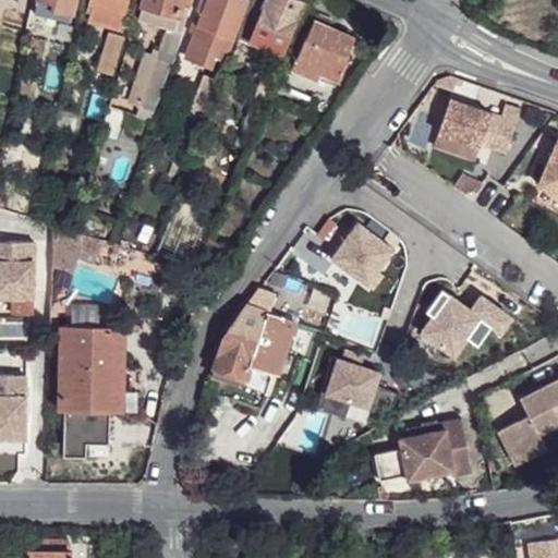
[(76,0),(37,0),(37,1),(53,4),(51,12),(73,17),(76,0)]
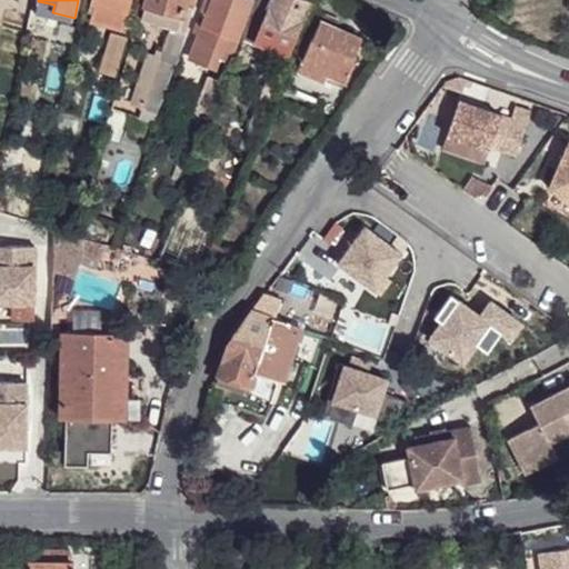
[(91,0),(91,3),(128,13),(131,0),(91,0)]
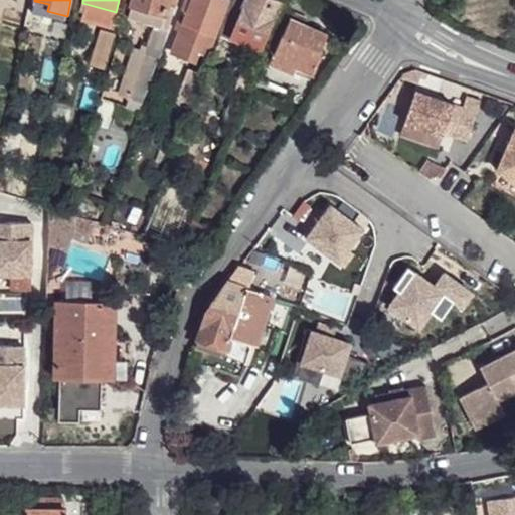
[(132,0),(127,16),(156,24),(150,44),(158,47),(162,35),(165,36),(177,0),(132,0)]
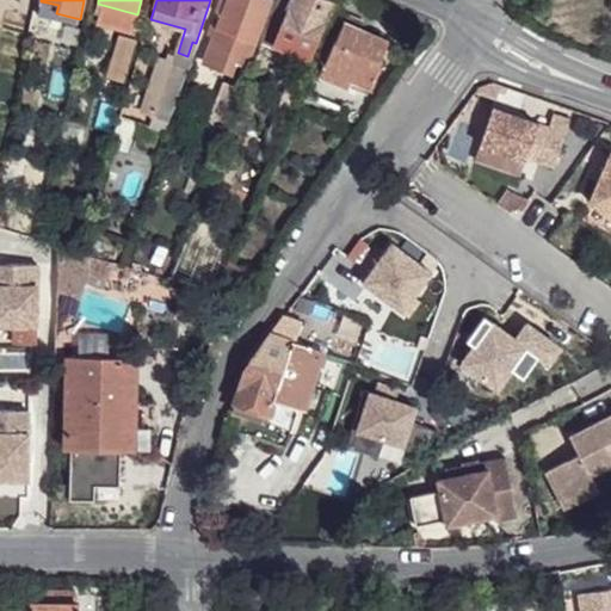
[(271,1),(266,0),(227,0),(224,7),(218,4),(216,12),(222,14),(204,61),(232,72),(235,62),(246,67),(271,1)]
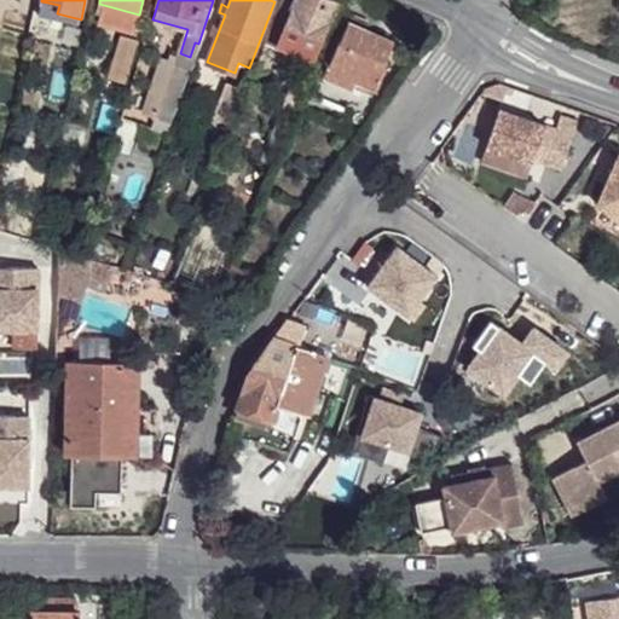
[(334,0),(296,0),(294,6),(333,22),(340,3),(334,0)]
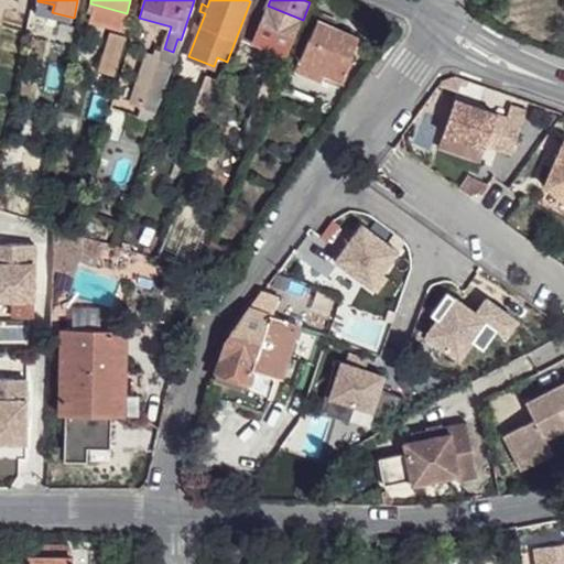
[(54,4),(38,1),(34,15),(72,24),(74,18),(52,12),(54,4)]
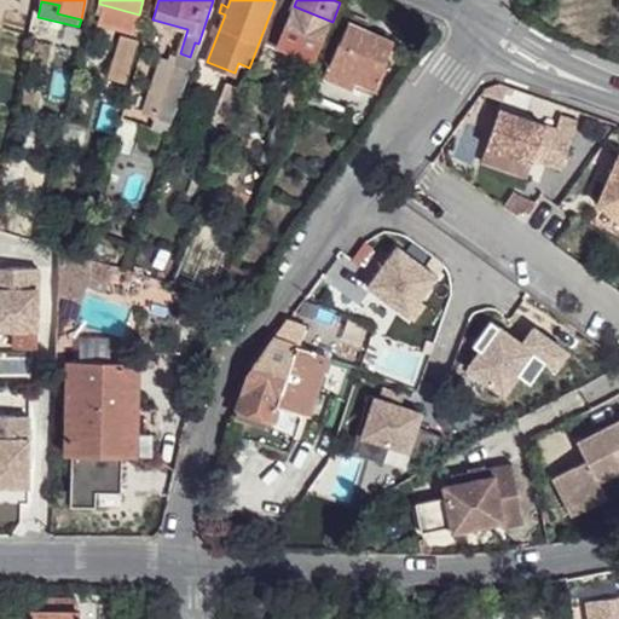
[(277,47),(296,55),(302,40),(322,47),(333,22),(294,6),(277,47)]
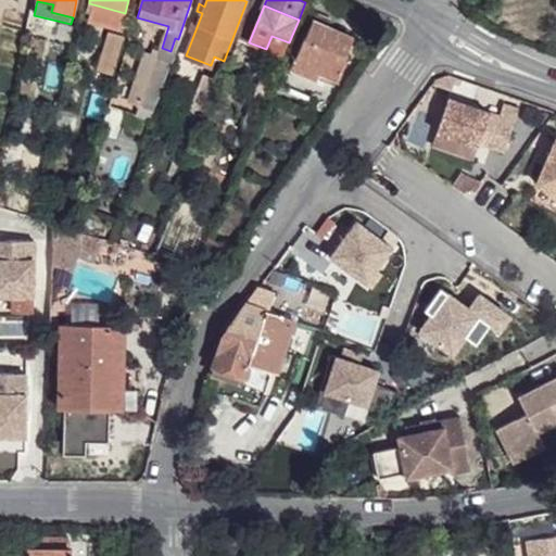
[(0,150),(1,151),(27,15),(1,11),(0,14),(0,150)]
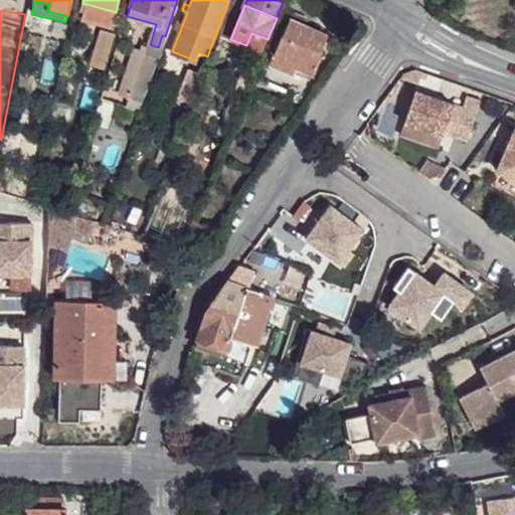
[(308,18),(294,13),(284,35),(284,34),(271,62),(286,69),(289,62),(298,66),(314,73),(323,51),(322,50),(329,34),(306,25),(308,18)]
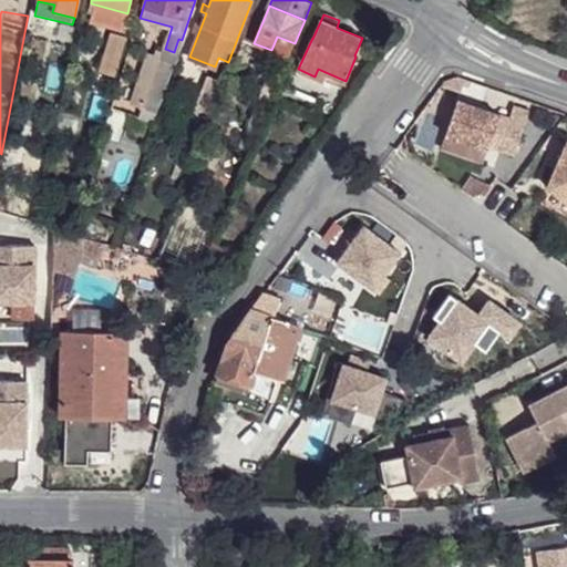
[(113,23),(99,71),(114,75),(129,29),(113,23)]
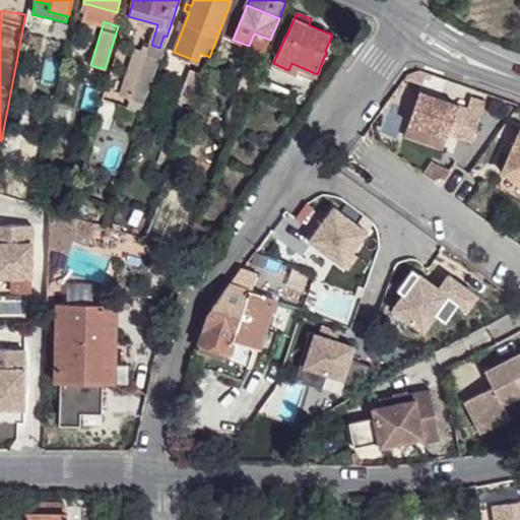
[(249,46),(264,53),(270,40),(254,34),(249,46)]
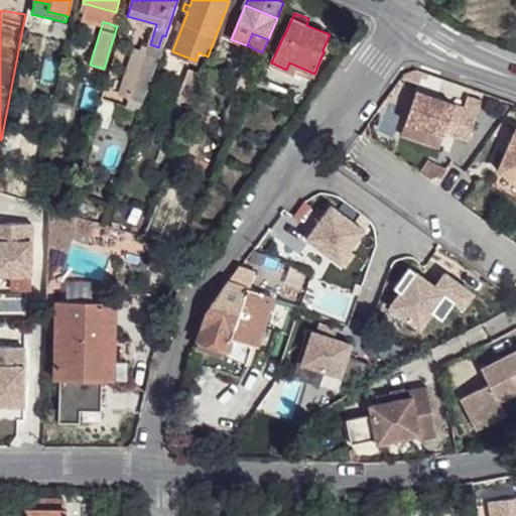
[(128,98),(143,51),(133,48),(118,94),(128,98)]
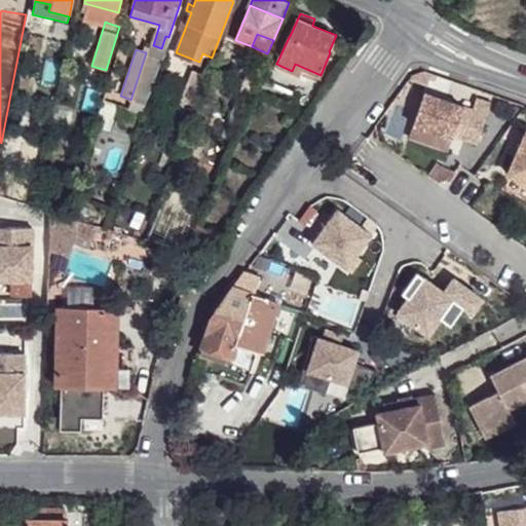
[(127,109),(140,113),(158,57),(150,53),(146,52),(130,100),(127,109)]
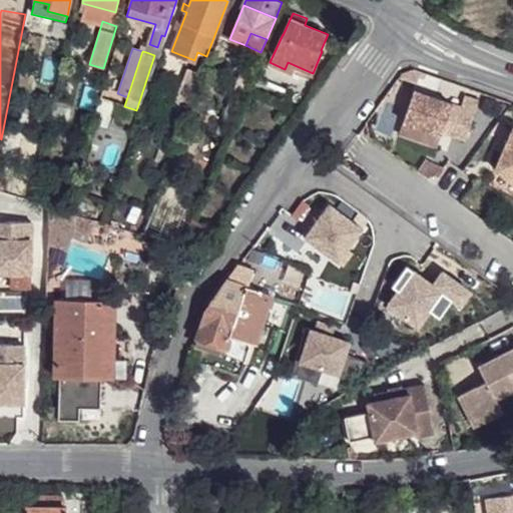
[(288,62),(285,69),(294,73),(297,66),(288,62)]
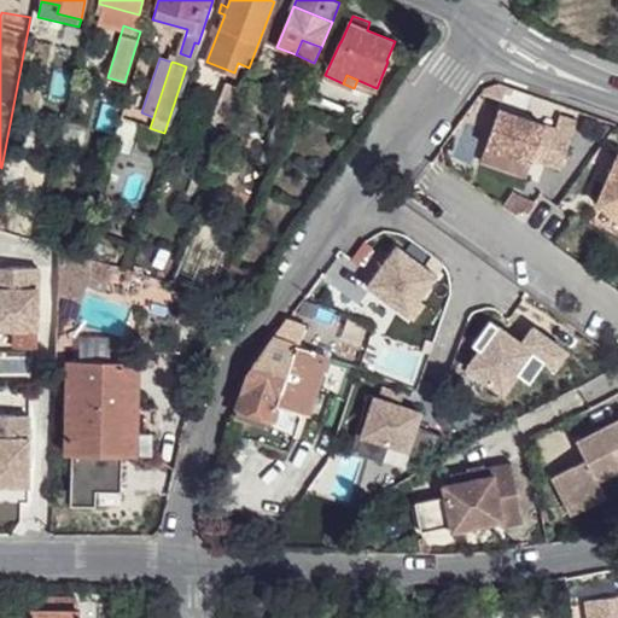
[(226,82),(210,123),(226,128),(242,87),(226,82)]
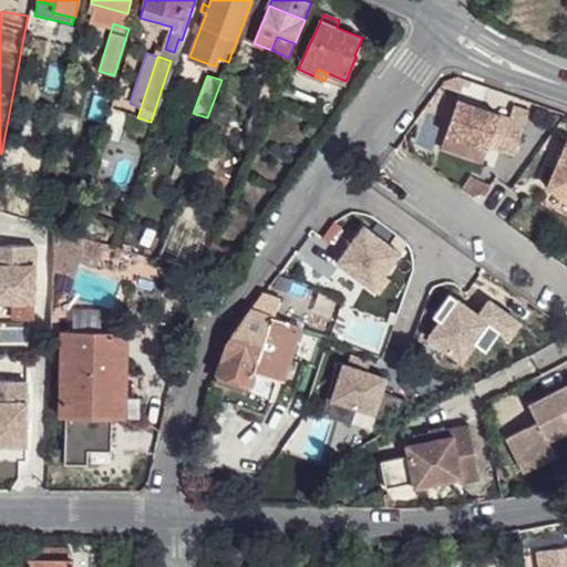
[(253,112),(264,116),(271,96),(261,92),(253,112)]
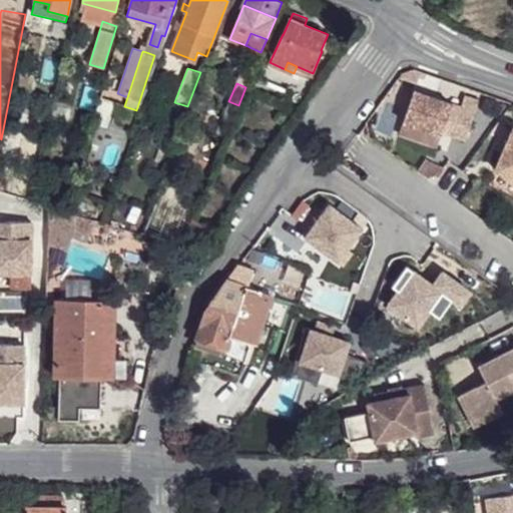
[(460,105),(414,89),(403,121),(442,134),(443,131),(465,139),(479,99),(464,94),(460,105)]
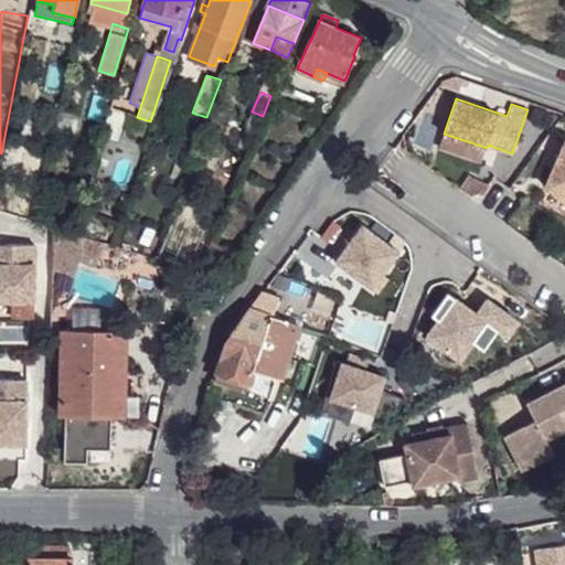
[(487,148),(444,134),(438,149),(481,163),(487,148)]
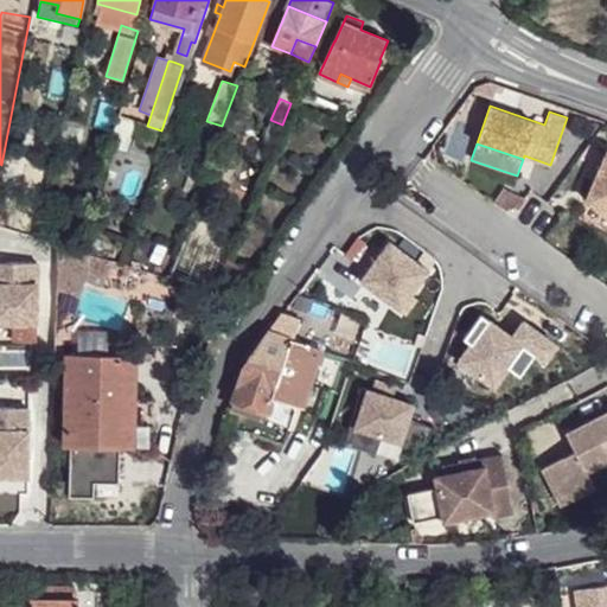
[(606,152),(587,200),(606,208),(606,152)]
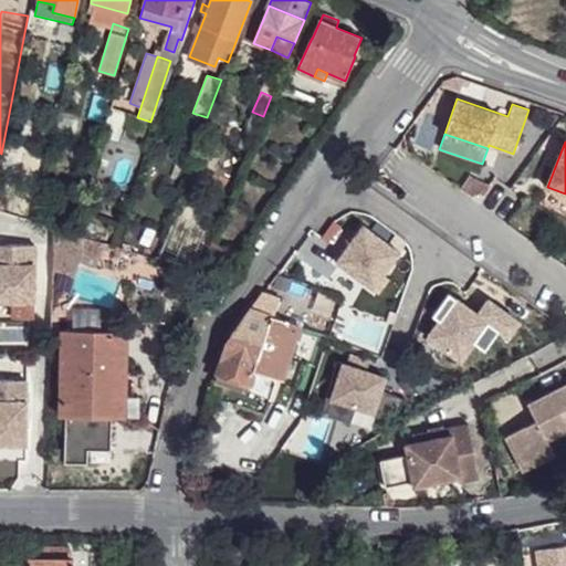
[(365,220),(336,257),(380,290),(408,252),(365,220)]
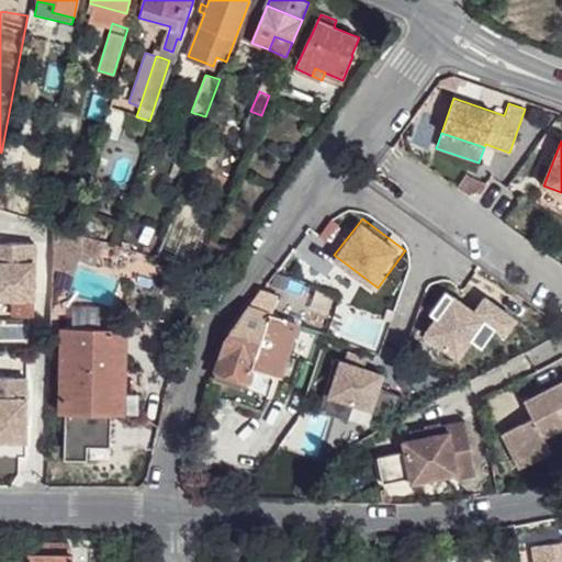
[(0,243),(0,299),(36,299),(36,243),(0,243)]
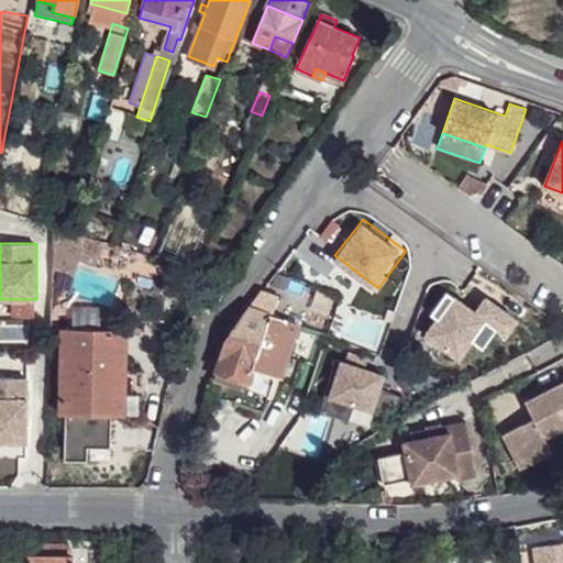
[(80,255),(54,246),(53,267),(75,275),(76,269),(80,255)]
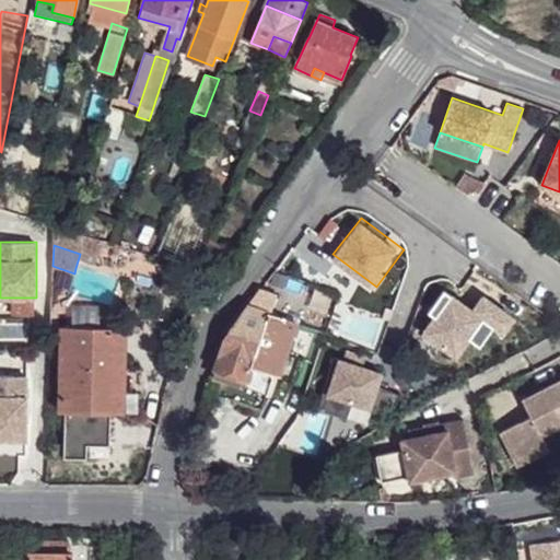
[(216,366),(212,375),(267,393),(272,377),(278,380),(298,323),(326,333),(339,295),(273,271),(266,282),(225,339),(216,366)]
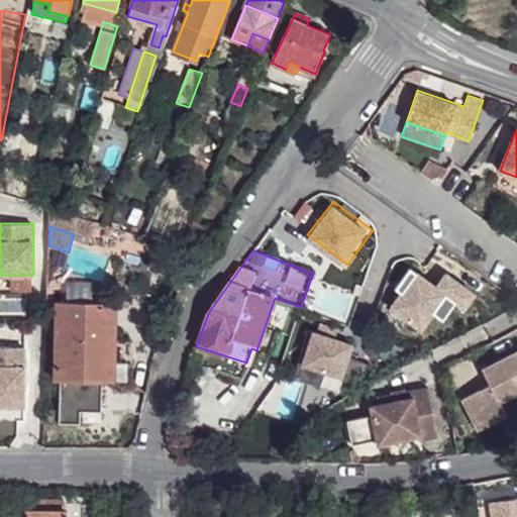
[(437,285),(407,267),(394,311),(424,335),(443,326),(452,331),(473,296),(446,275),(437,285)]
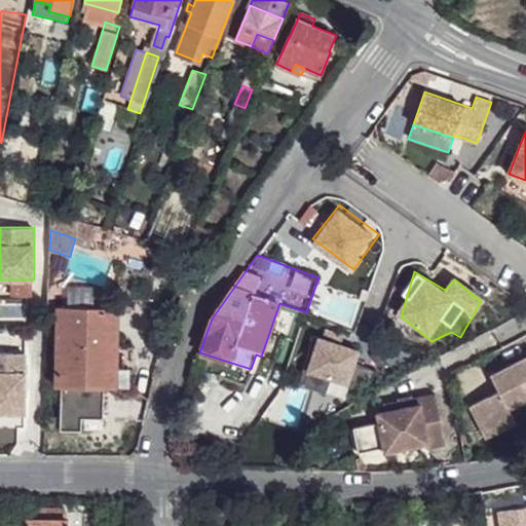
[(68,307),(59,306),(57,385),(60,385),(59,431),(81,433),(81,418),(109,419),(110,386),(128,387),(128,361),(132,361),(132,347),(116,347),(117,308),(112,308),(112,297),(94,296),(94,289),(68,288),(68,307)]
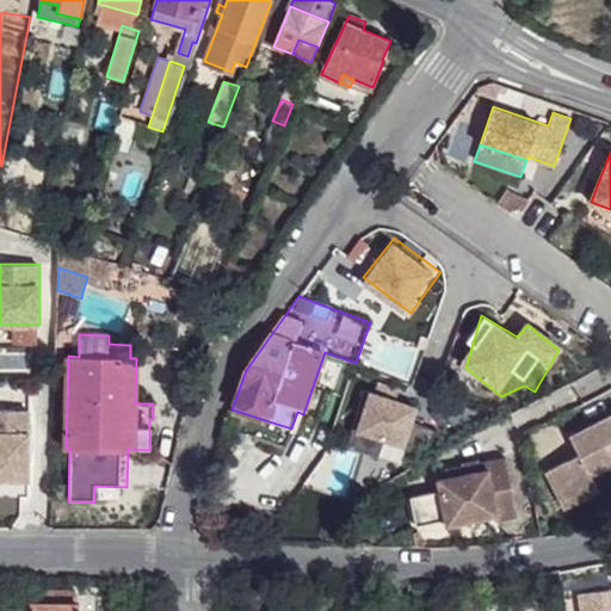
[(364,389),(352,444),(377,449),(381,437),(409,444),(418,401),(364,389)]
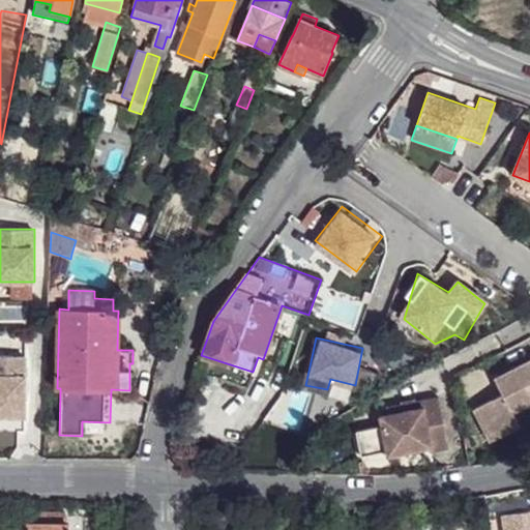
[(26,356),(0,355),(0,414),(25,416),(26,356)]
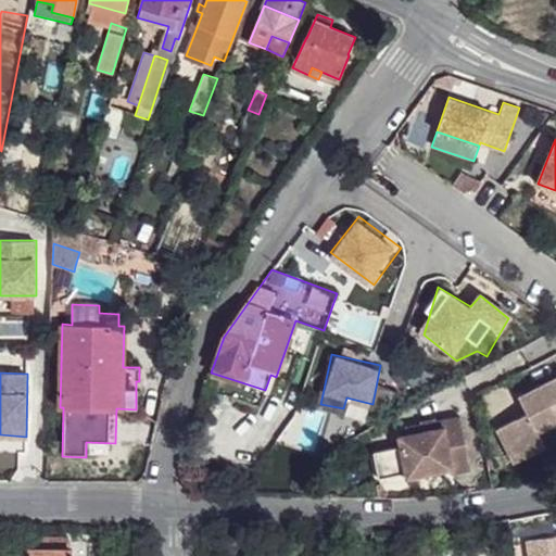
[(555,378),(519,397),(527,412),(497,428),(515,462),(546,445),(538,430),(555,420),(555,378)]
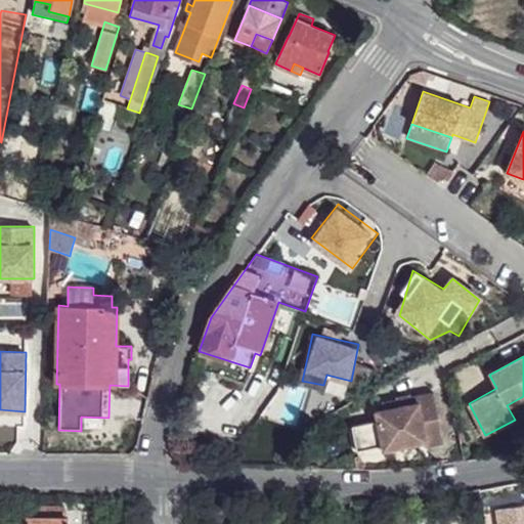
[(378,421),(352,426),(357,450),(383,444),(384,449),(426,440),(427,444),(444,440),(434,392),(379,403),(376,410),(378,421)]
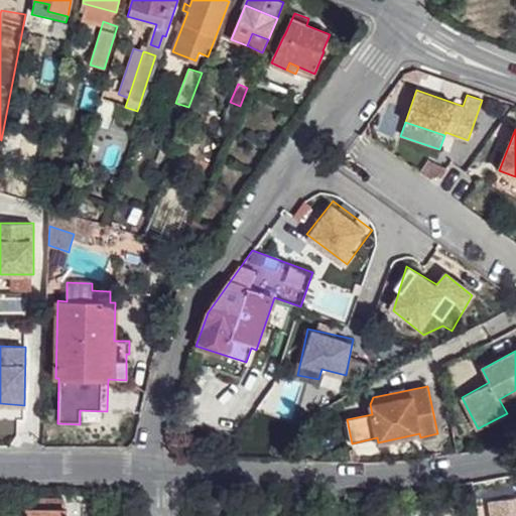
[(226,493),(211,493),(211,503),(226,504),(226,493)]
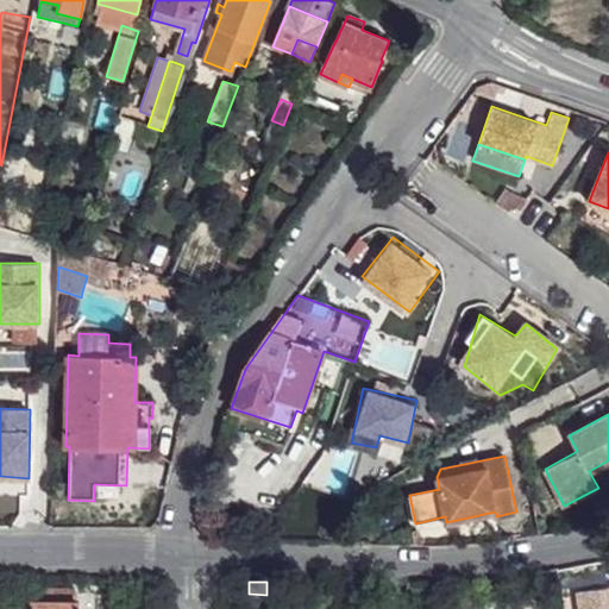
[(32,602),(31,608),(80,608),(81,585),(51,584),(51,602),(32,602)]
